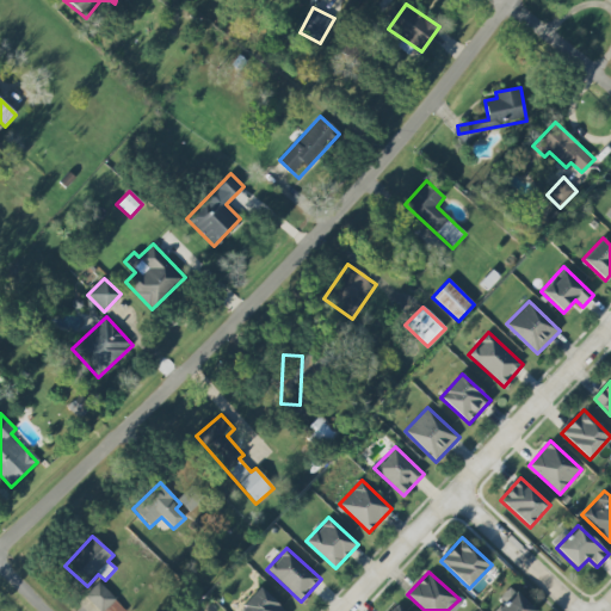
[(102,610),(115,599),(99,581),(85,596),(99,610),(102,610)]
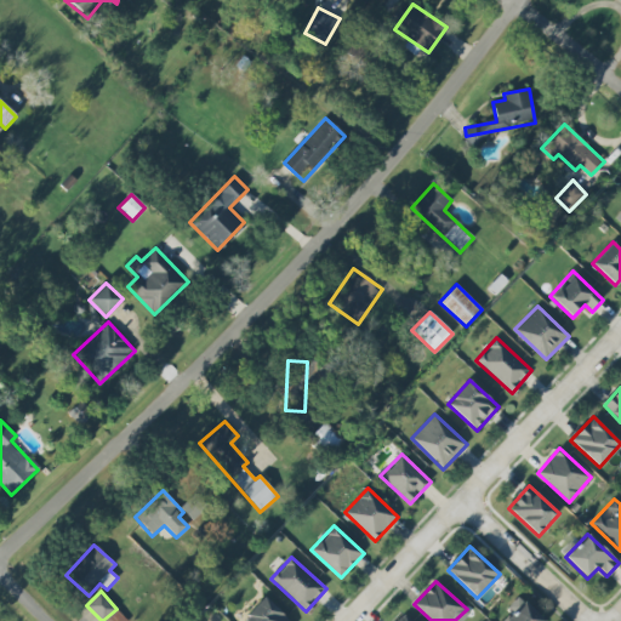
[(243,620),(288,620),(266,597),(243,620)]
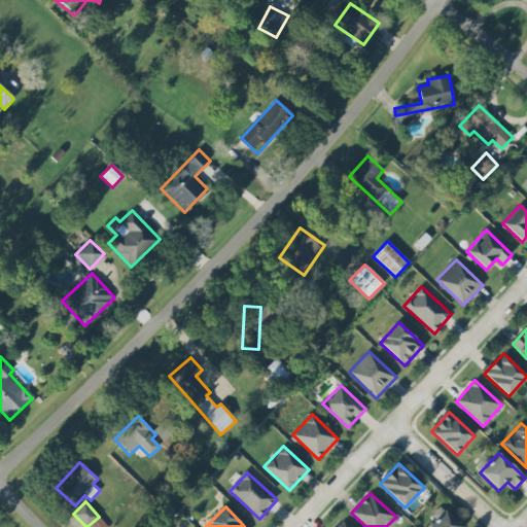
[(428,526),(461,526),(445,511),(428,526)]
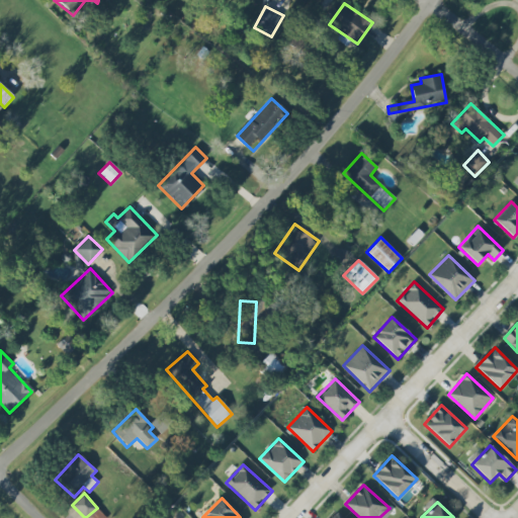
[(88,517),(105,517),(98,509),(88,517)]
